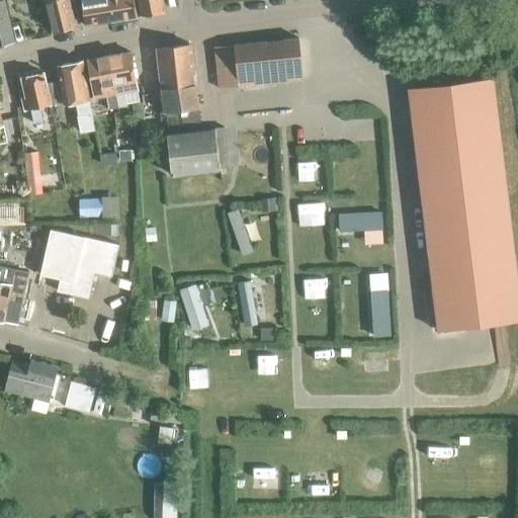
[(0,0),(0,45),(14,41),(4,0),(0,0)]
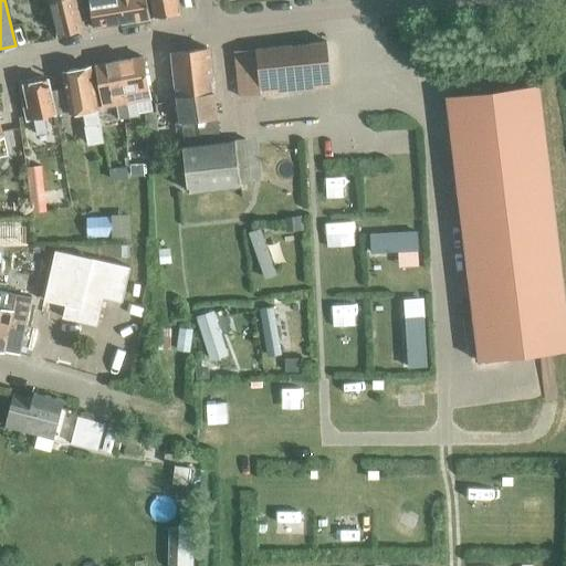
[(49,0),(58,35),(83,29),(76,0),(49,0)]
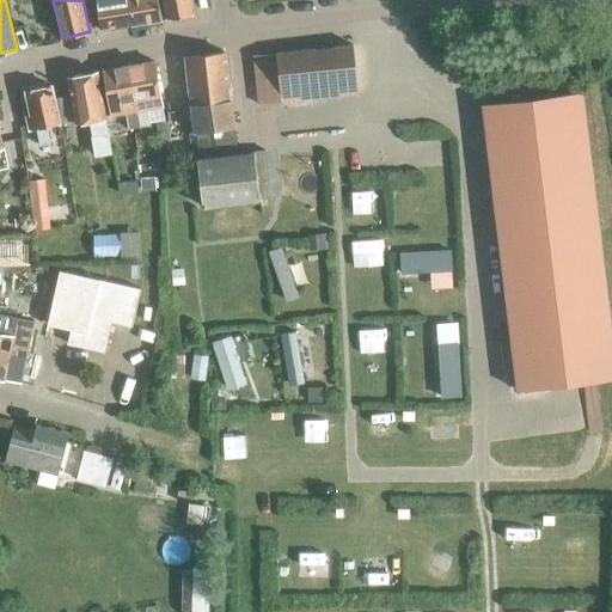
[(96,0),(101,30),(130,25),(126,0),(96,0)]
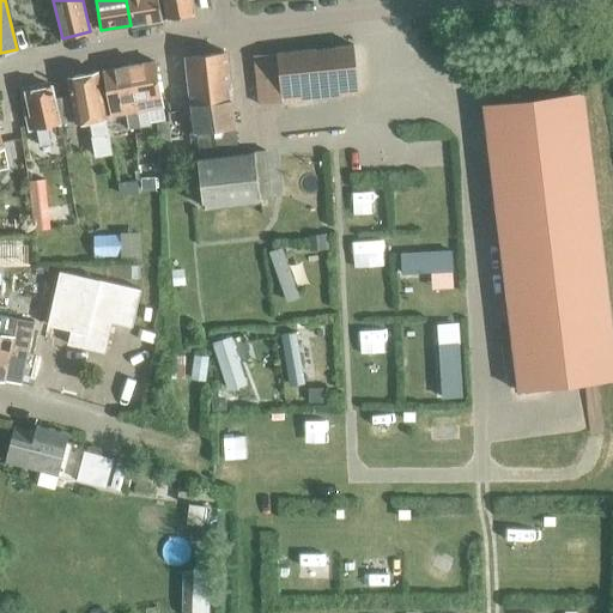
[(126,0),(131,25),(162,19),(158,0),(126,0)]
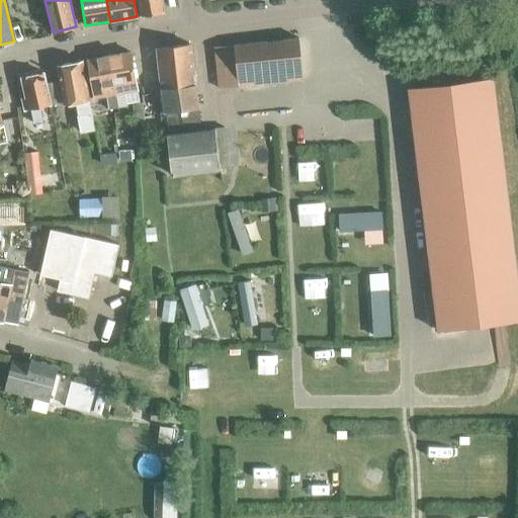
[(138,0),(141,16),(163,12),(161,0),(138,0)]
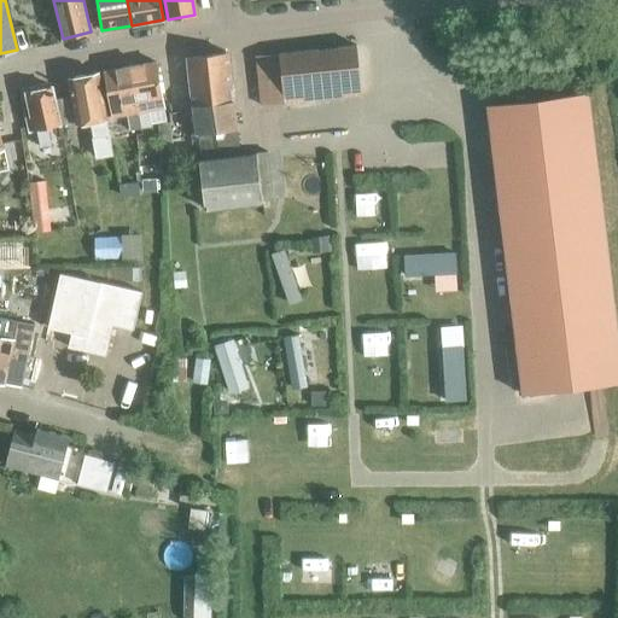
[(357,46),(255,56),(260,108),(362,98),(357,46)]
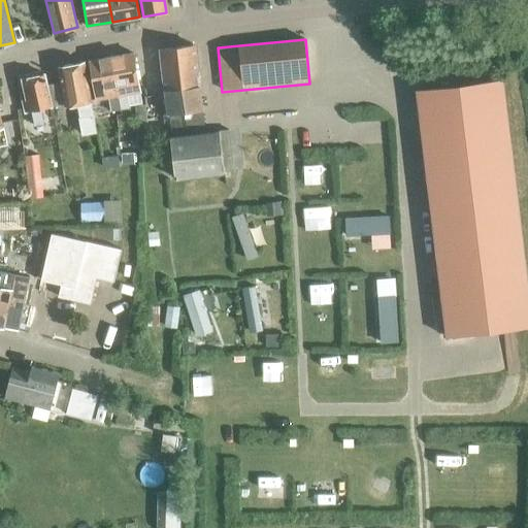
[(160,50),(169,128),(187,126),(186,111),(203,109),(196,45),(160,50)]
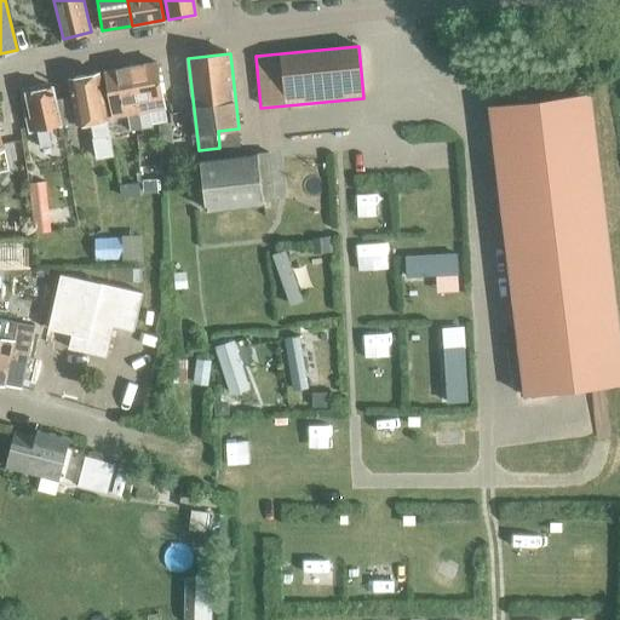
[(131,67),(138,112),(142,128),(153,127),(149,109),(164,108),(156,62),(131,67)]
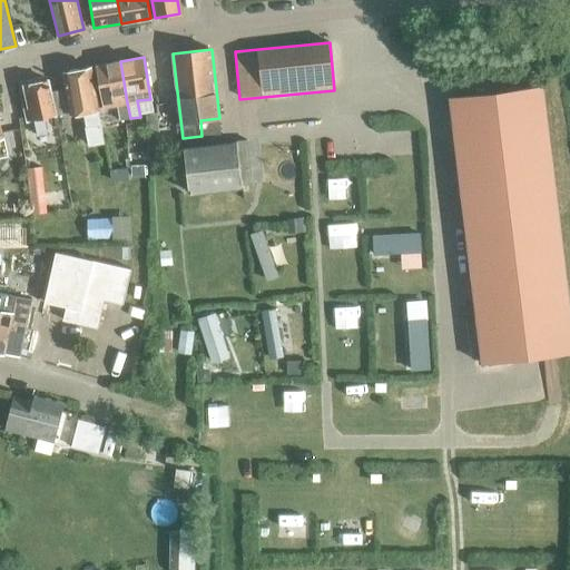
[(102,107),(127,102),(120,61),(96,65),(102,107)]
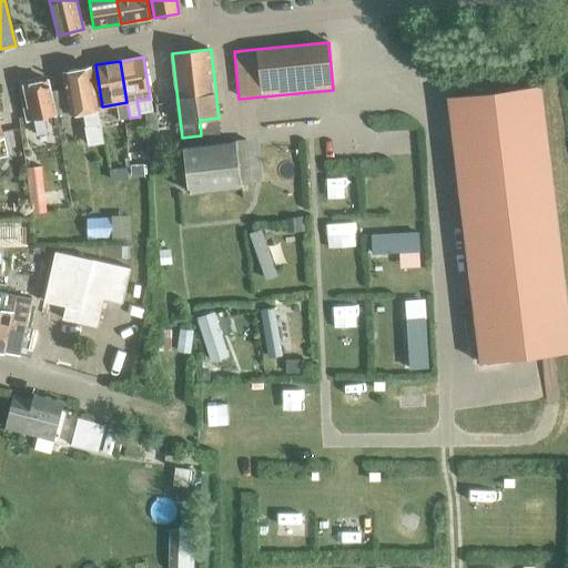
[(52,91),(57,113),(69,110),(70,113),(84,111),(88,133),(90,145),(104,142),(103,138),(90,66),(62,71),(66,88),(52,91)]
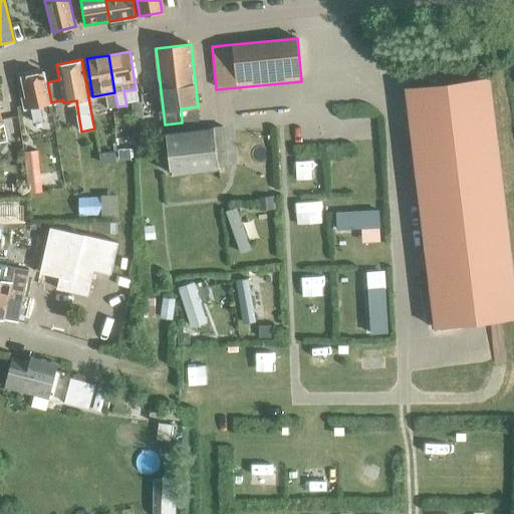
[(51,102),(47,82),(46,82),(44,71),(38,72),(38,69),(30,70),(31,73),(22,75),(26,95),(22,96),(24,108),(31,107),(34,120),(43,119),(40,104),(51,102)]
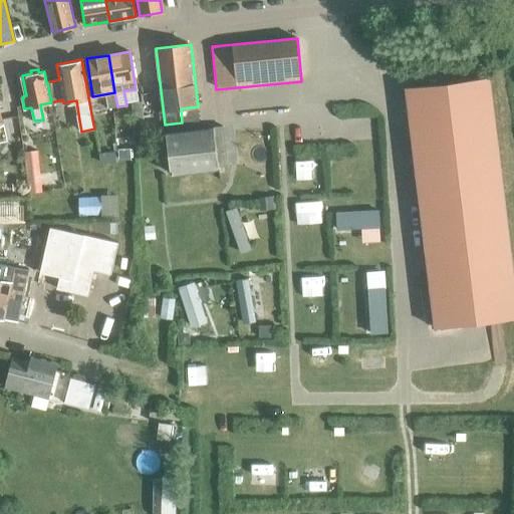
[(513,267),(492,73),(405,83),(435,321),(513,311),(513,267)]
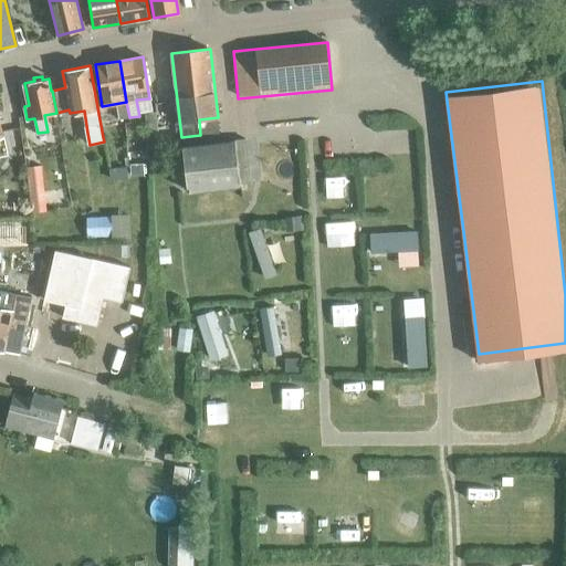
[(145,113),(146,128),(169,126),(167,102),(157,103),(157,112),(145,113)]
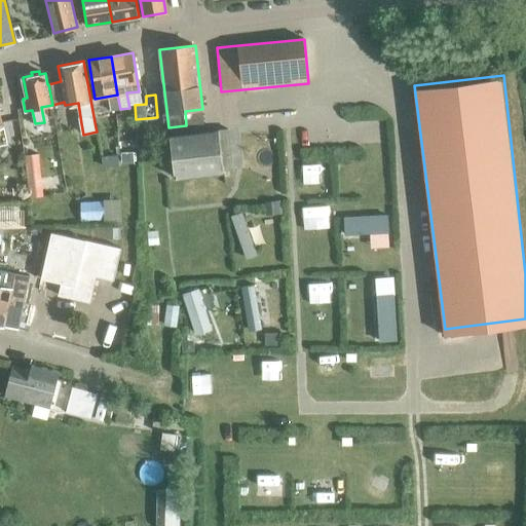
[(228,130),(167,140),(172,184),(222,178),(221,174),(233,173),(228,130)]
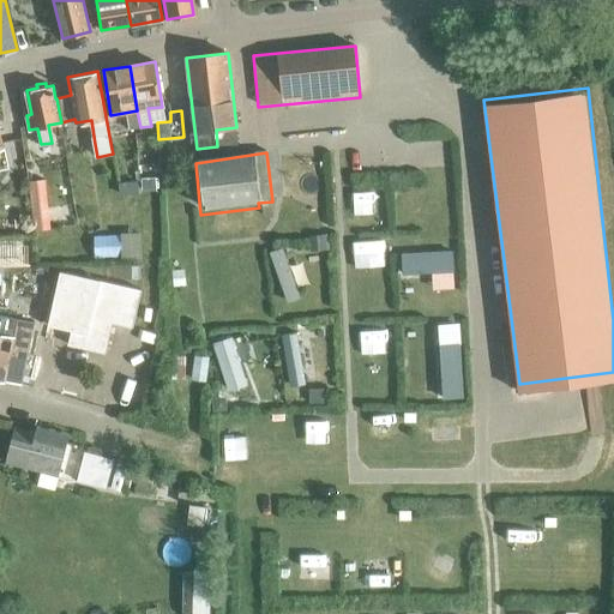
[(29,181),(35,230),(52,229),(46,180),(29,181)]
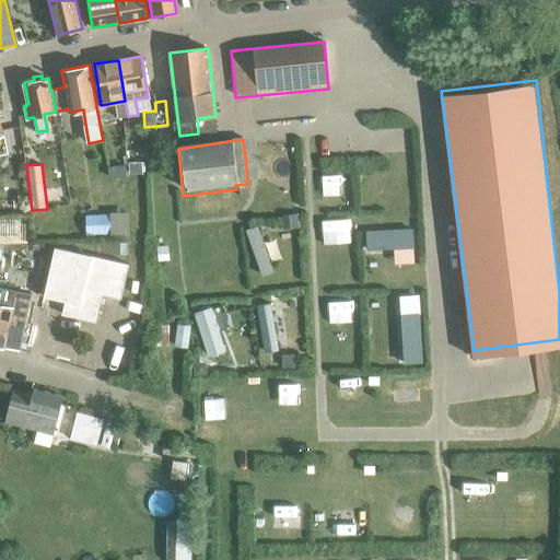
[(102,293),(120,298),(128,264),(55,247),(43,296),(65,301),(61,314),(95,322),(102,293)]
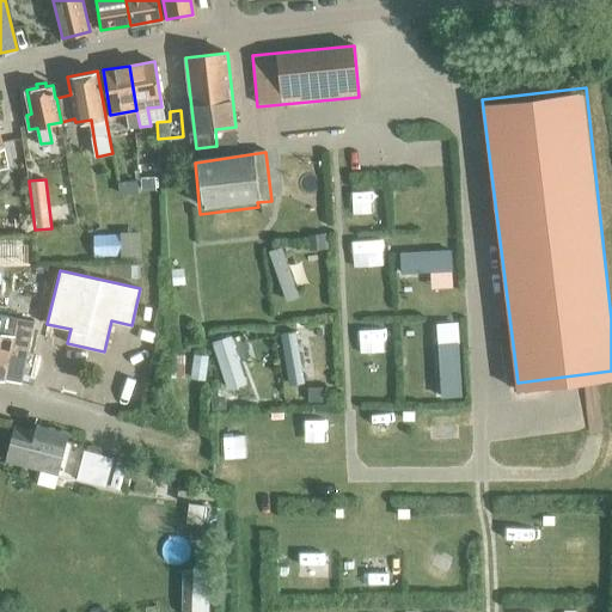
[(6,379),(23,381),(35,322),(19,317),(18,318),(6,326),(5,332),(0,331),(0,378),(6,380),(6,379)]
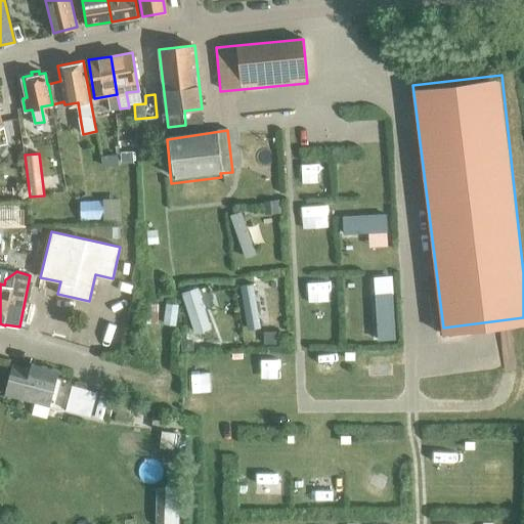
[(49,407),(58,370),(31,363),(30,369),(12,364),(4,395),(49,407)]
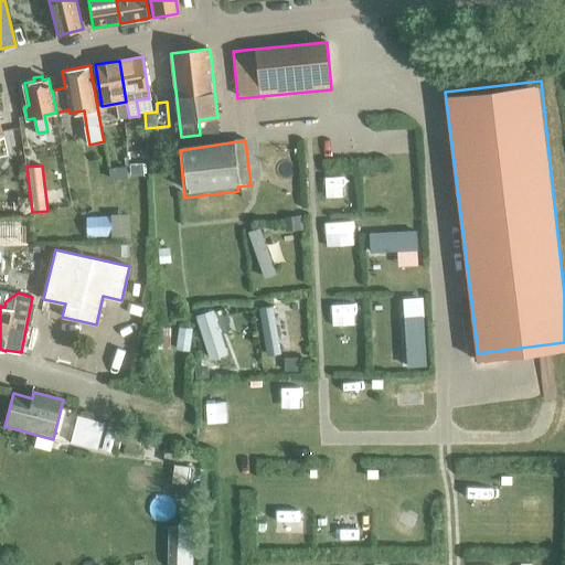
[(71,443),(98,450),(105,423),(77,415),(71,443)]
